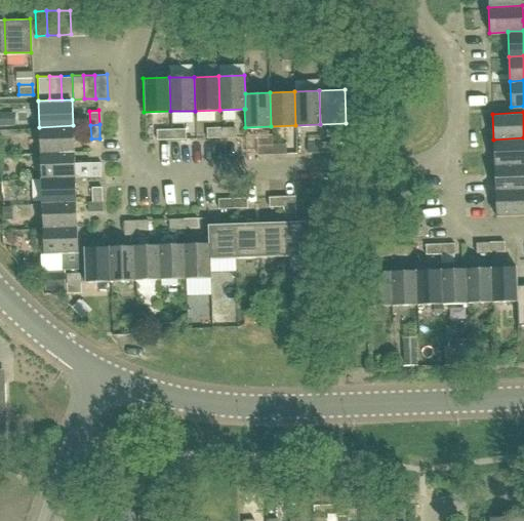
[(40,152),(74,151),(73,125),(39,127),(40,152)]
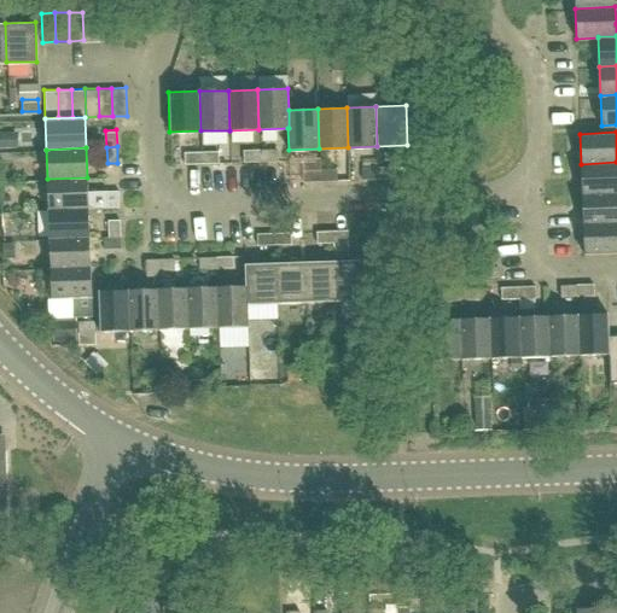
[(260,149),(261,159),(277,159),(277,147),(260,149)]
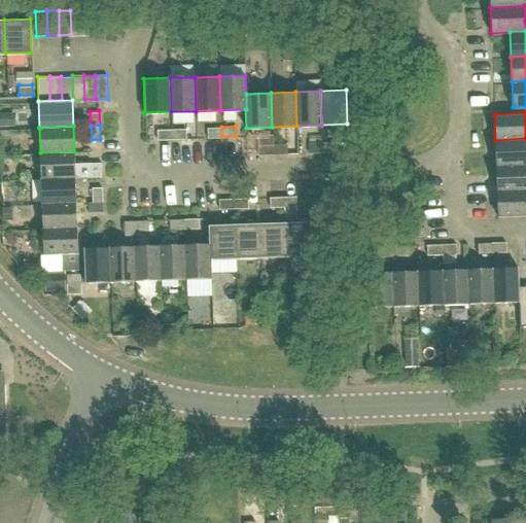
[(208,137),(222,136),(221,127),(207,127),(208,137)]
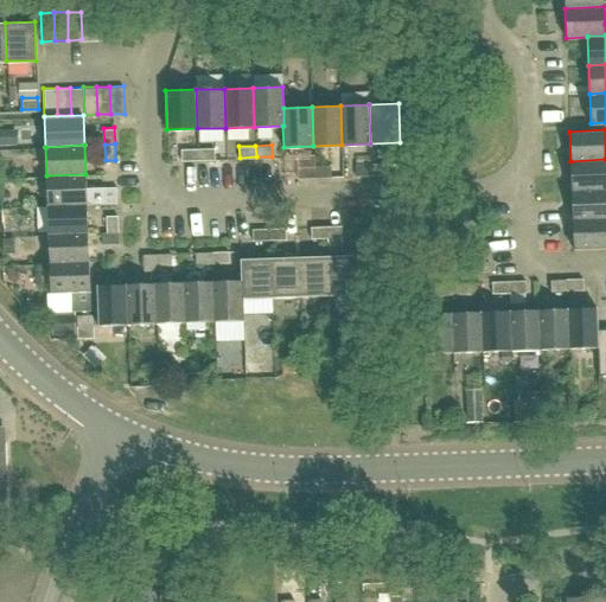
[(182,159),(198,159),(197,147),(182,148),(182,159)]
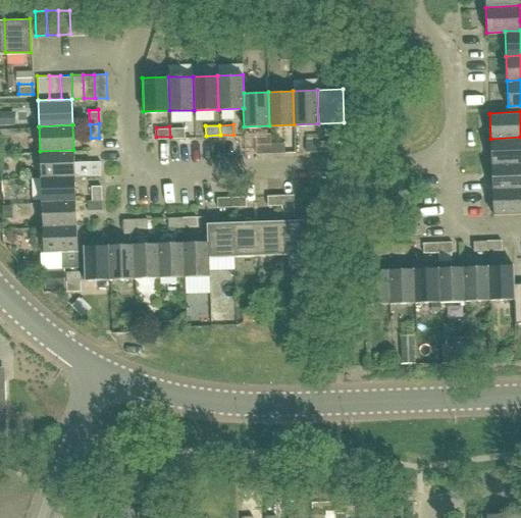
[(169,126),(170,137),(185,137),(184,126),(169,126)]
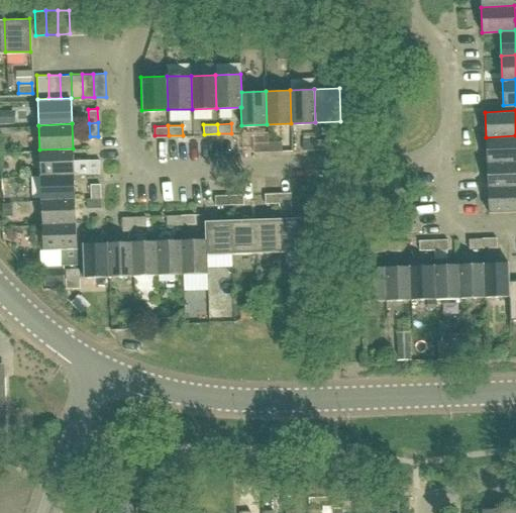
[(487,162),(515,160),(515,135),(486,137),(487,162)]
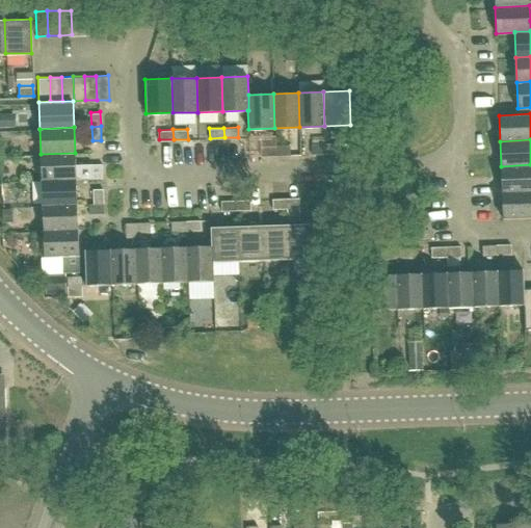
[(312,153),(326,153),(325,142),(312,143),(312,153)]
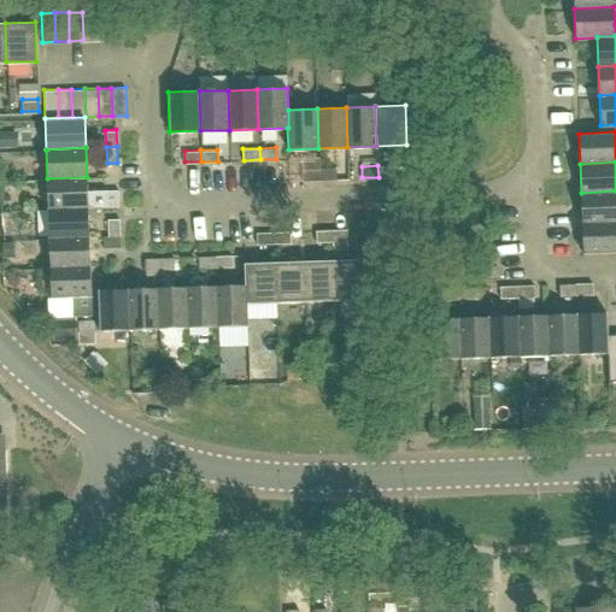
[(377,165),(379,177),(396,176),(394,165),(377,165)]
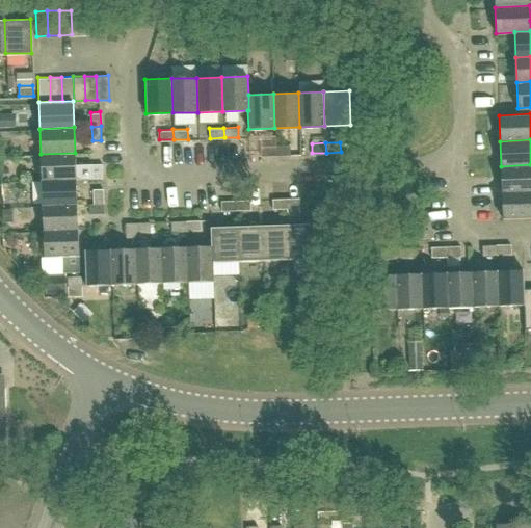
[(275,144),(275,154),(290,154),(290,143),(275,144)]
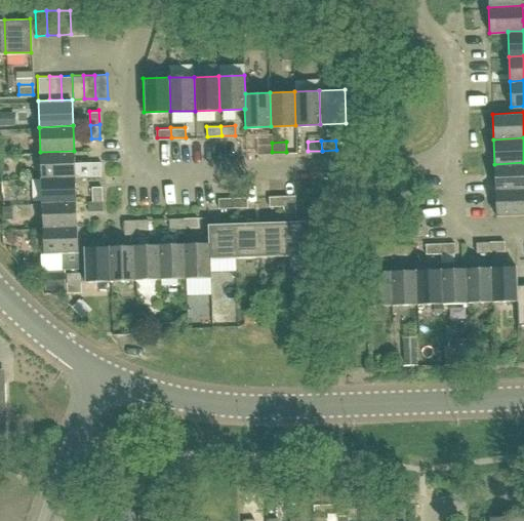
[(257,153),(272,152),(272,143),(257,143),(257,153)]
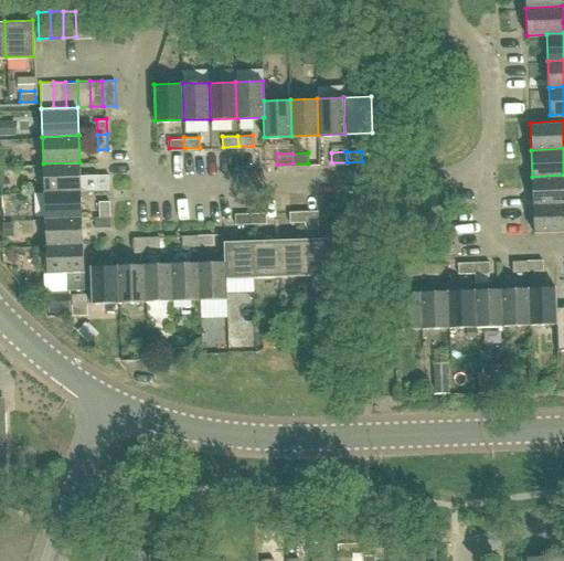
[(44,190),(81,189),(81,188),(108,188),(108,172),(80,173),(80,162),(43,163),(44,190)]
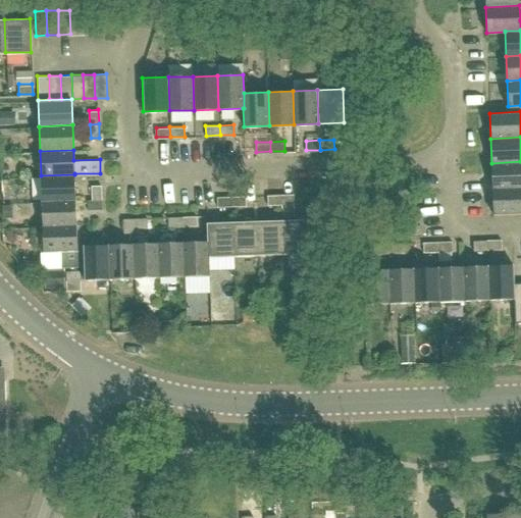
[(491,188),(520,187),(520,161),(491,163),(491,188)]
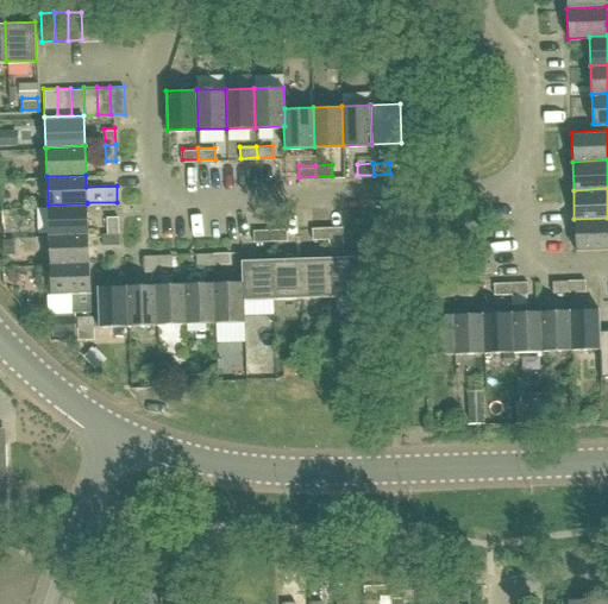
[(49,233),(88,232),(87,203),(48,205),(49,233)]
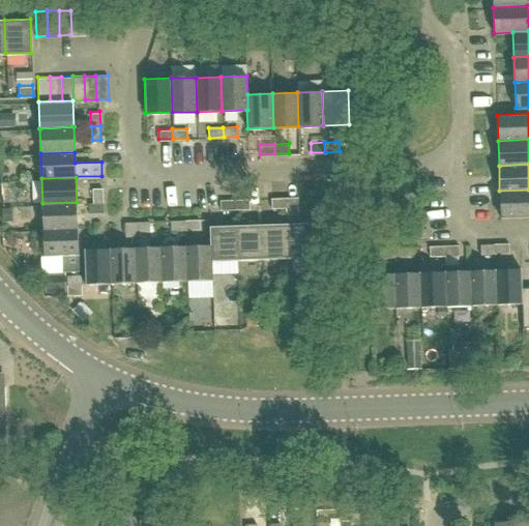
[(93,202),(103,202),(103,186),(93,186),(93,201),(93,202)]
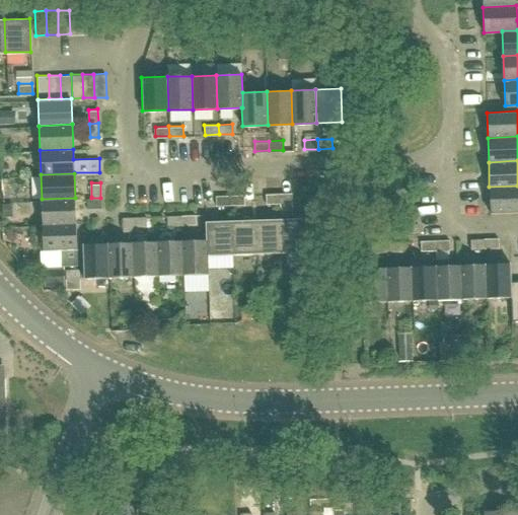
[(517,186),(489,187),(490,212),(517,211),(517,186)]
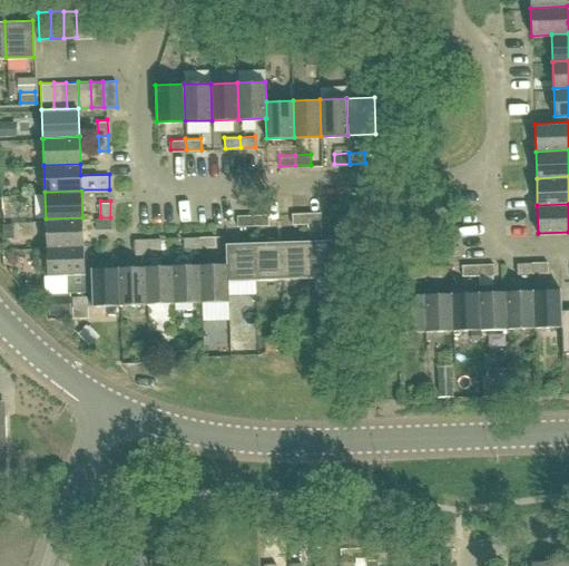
[(307,223),(307,212),(292,212),(292,223),(307,223)]
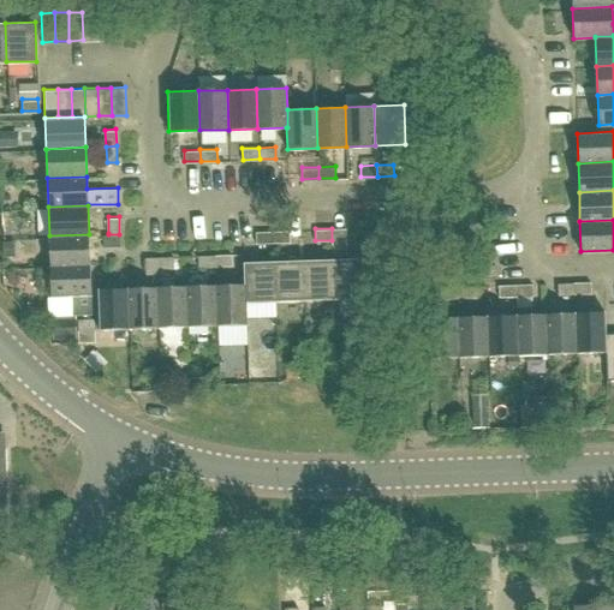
[(272,231),(273,243),(290,241),(288,229),(272,231)]
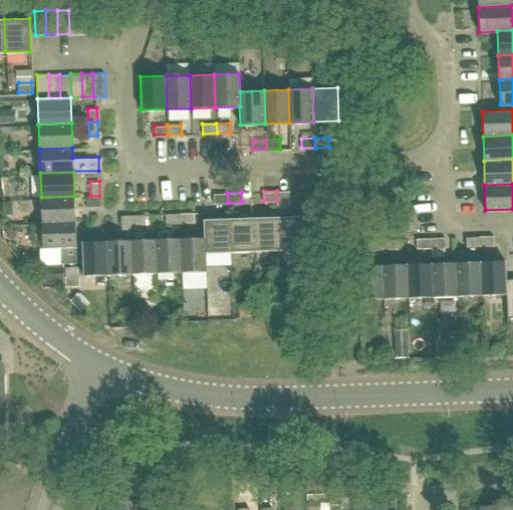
[(214,203),(228,203),(227,193),(214,193),(214,203)]
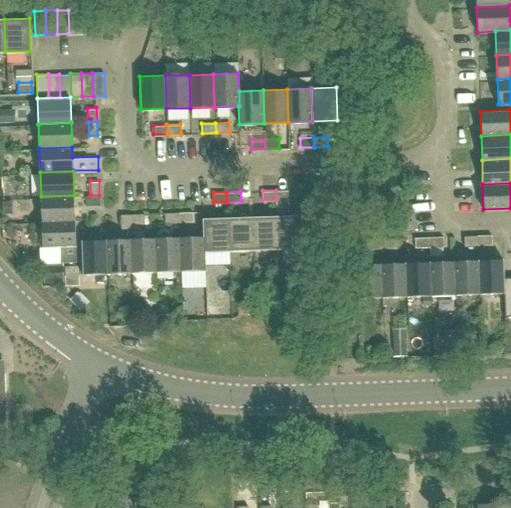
[(301,201),(313,201),(313,193),(301,193),(301,201)]
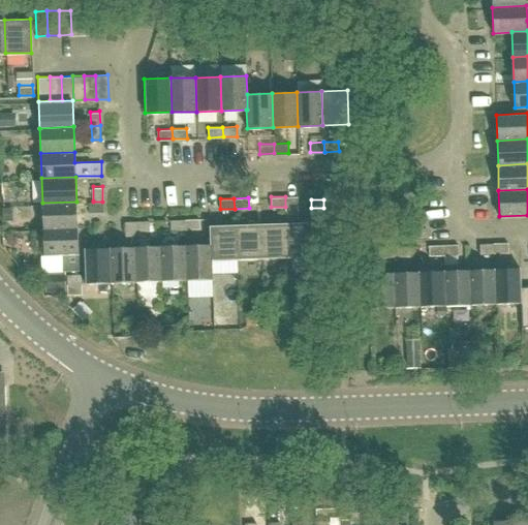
[(103,211),(102,202),(93,202),(93,201),(88,201),(89,211),(103,211)]
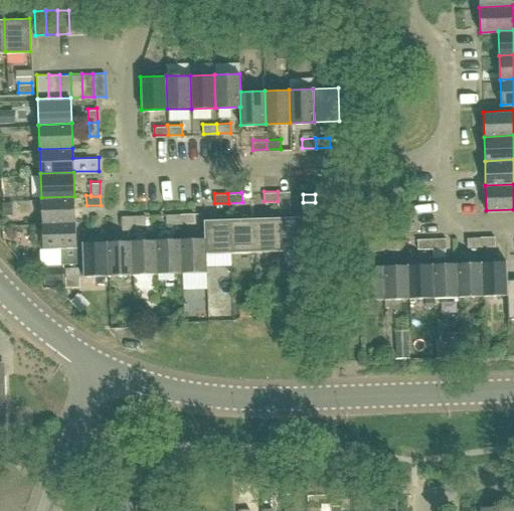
[(41,222),(74,221),(74,196),(41,197),(41,222)]
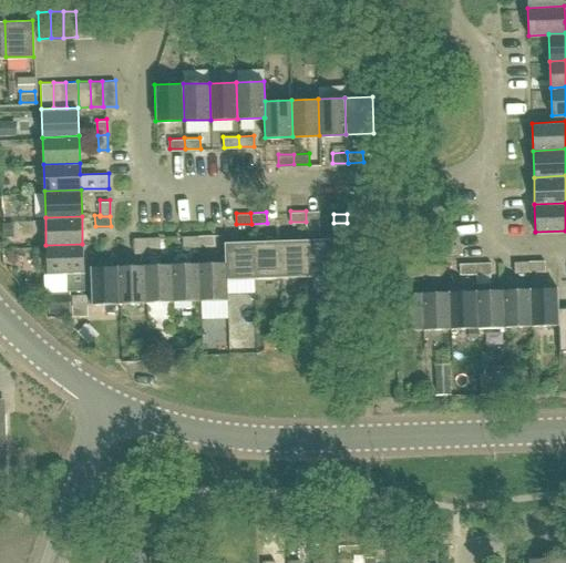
[(333,266),(335,266),(351,265),(350,256),(350,223),(347,223),(333,223),(332,224),(331,224),(332,238),(333,266)]
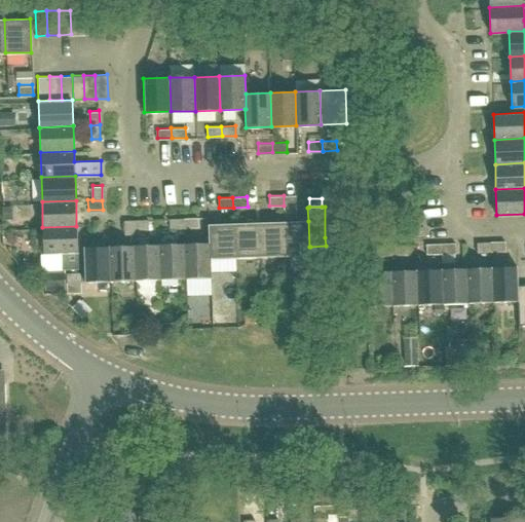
[(170,228),(184,227),(184,217),(169,218),(170,228)]
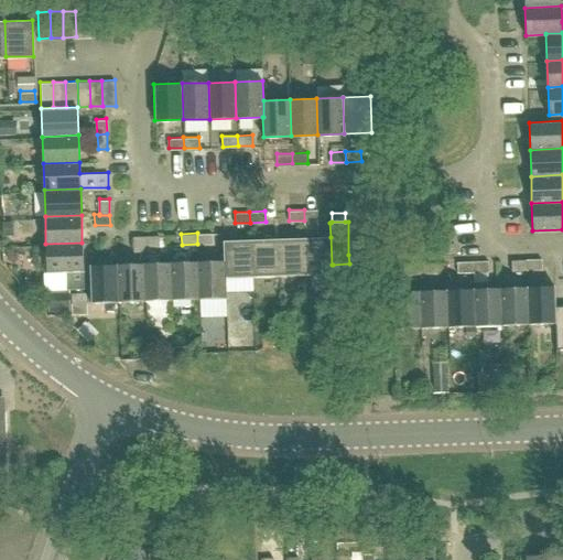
[(197,233),(197,244),(213,244),(212,233),(197,233)]
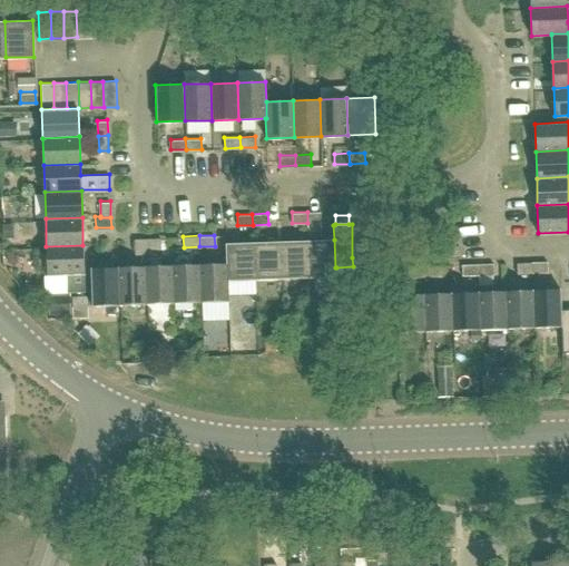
[(145,237),(145,247),(160,247),(159,236),(145,237)]
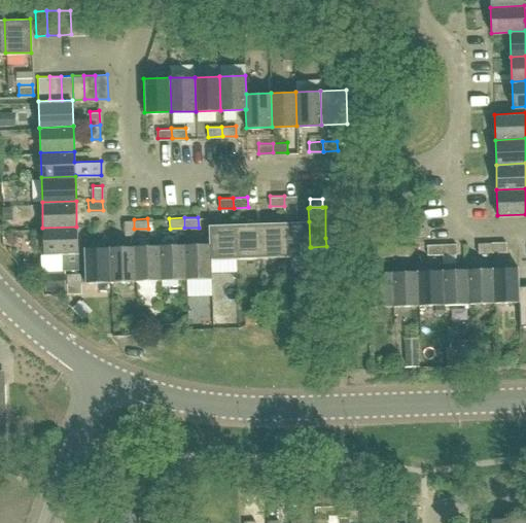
[(134,229),(134,219),(124,219),(124,235),(134,234),(134,229)]
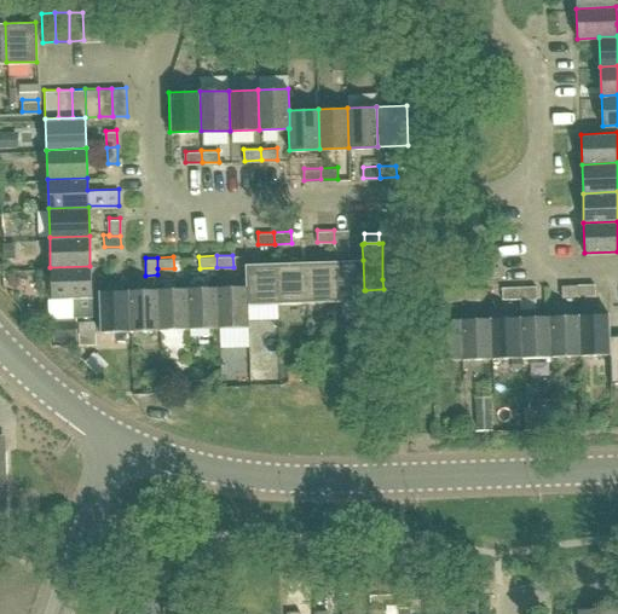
[(306,301),(335,301),(334,260),(305,261),(306,301)]
